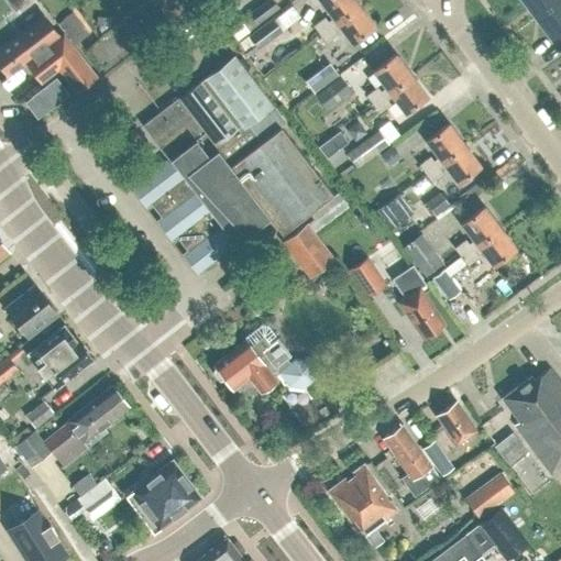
[(266,0),(248,15),(256,28),(281,9),(273,0),(266,0)]
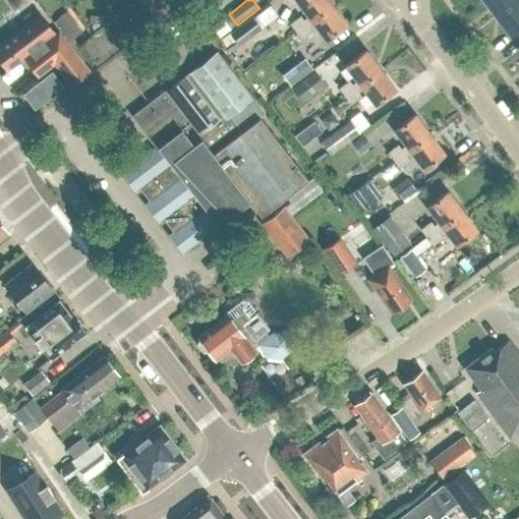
[(296,33),(332,6),(327,0),(298,0),(296,2),(308,17),(304,20),(301,16),(290,24),(296,33)]
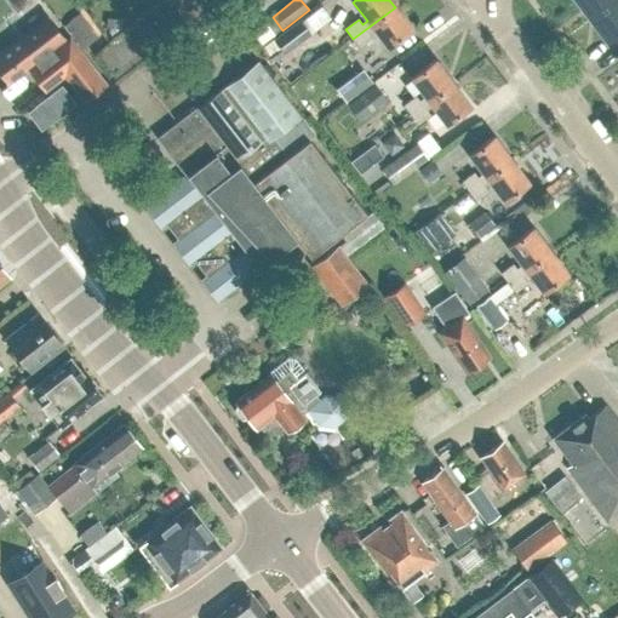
[(574,0),(589,19),(614,0),(574,0)]
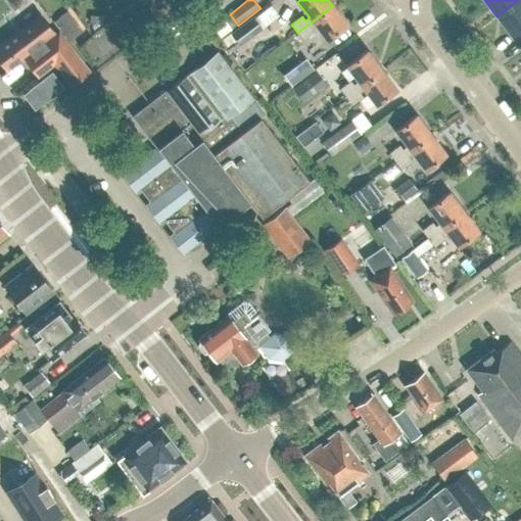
[(520,0),(518,0),(496,16),(512,36),(520,29),(520,0)]
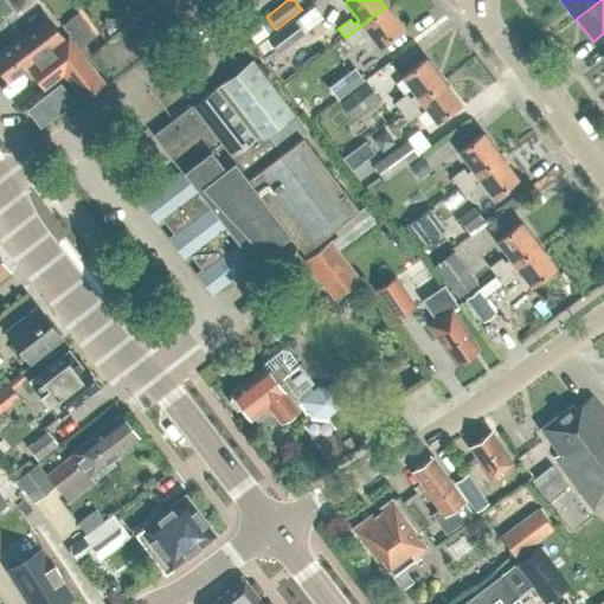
[(403,29),(386,7),(345,38),(352,47),(365,38),(360,33),(366,29),(379,47),(403,29)]
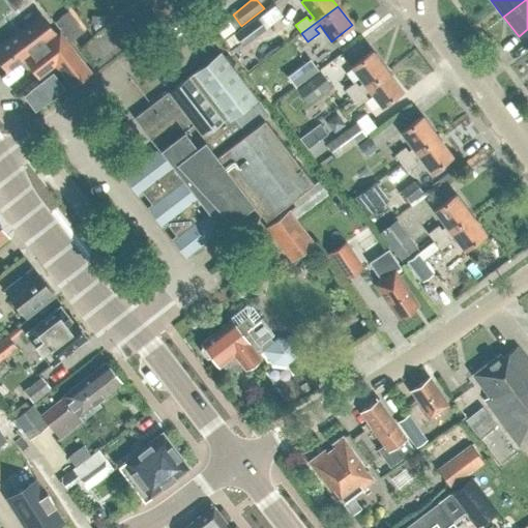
[(240,26),(232,16),(226,21),(216,8),(205,18),(223,39),(240,26)]
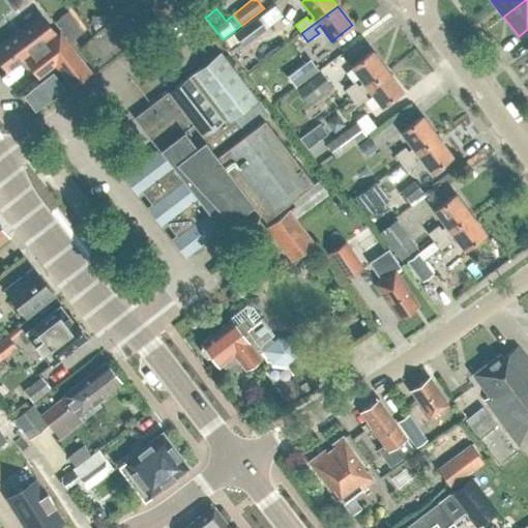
[(40,16),(0,46),(0,62),(7,72),(25,59),(28,63),(39,78),(56,64),(72,86),(90,72),(69,45),(70,45),(83,34),(68,13),(54,25),(60,32),(55,35),(40,16)]
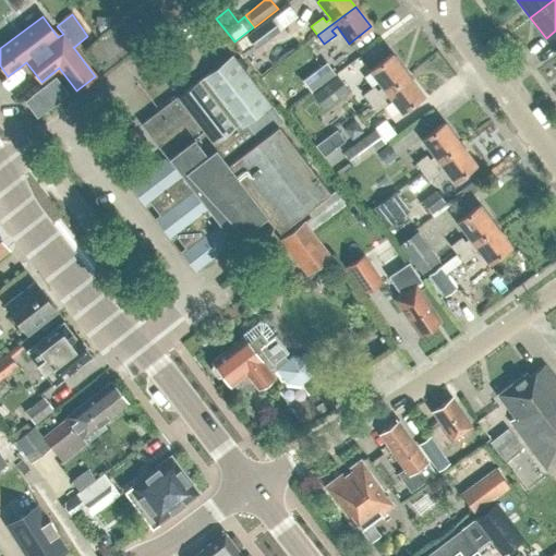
[(111,19),(97,17),(96,25),(110,26),(111,19)]
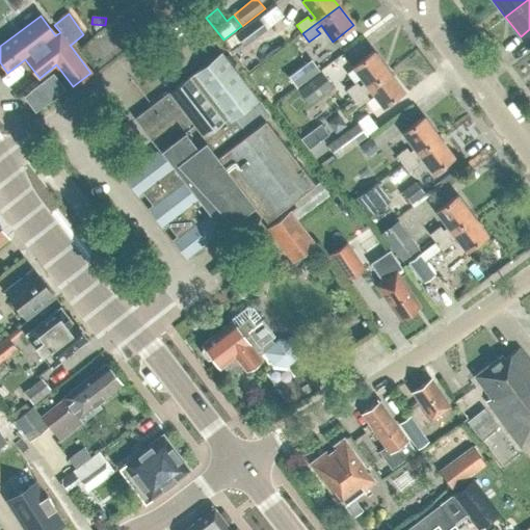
[(266,29),(258,18),(235,35),(244,48),(267,30),(266,29)]
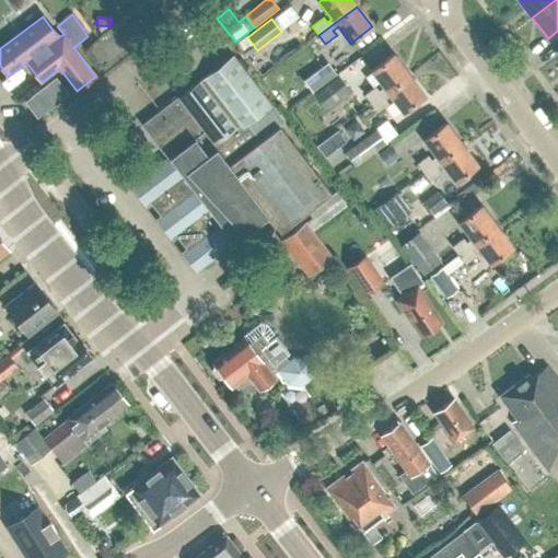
[(257,50),(247,37),(235,46),(245,59),(257,50)]
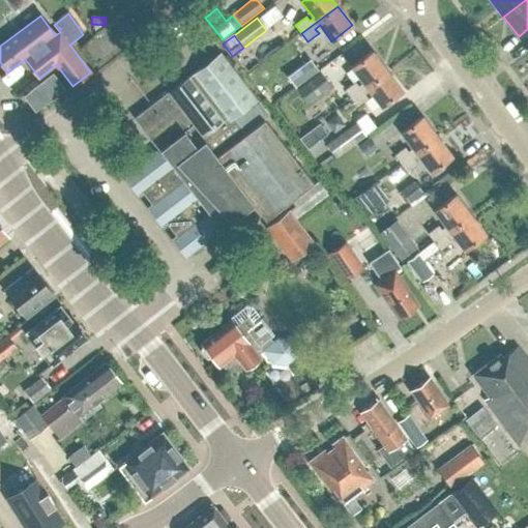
[(351,98),(387,71),(372,52),(351,67),(363,83),(359,87),(356,83),(345,90),(351,98)]
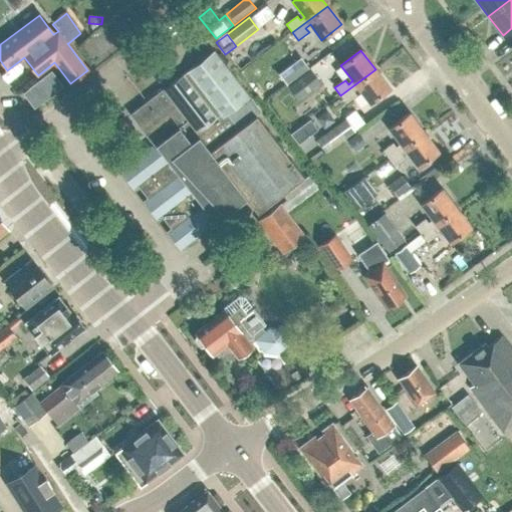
[(155,145),(124,169),(185,246),(217,222),(246,199),(258,214),(305,178),(256,115),(261,112),(214,51),(186,73),(164,90),(132,114),(155,145)]
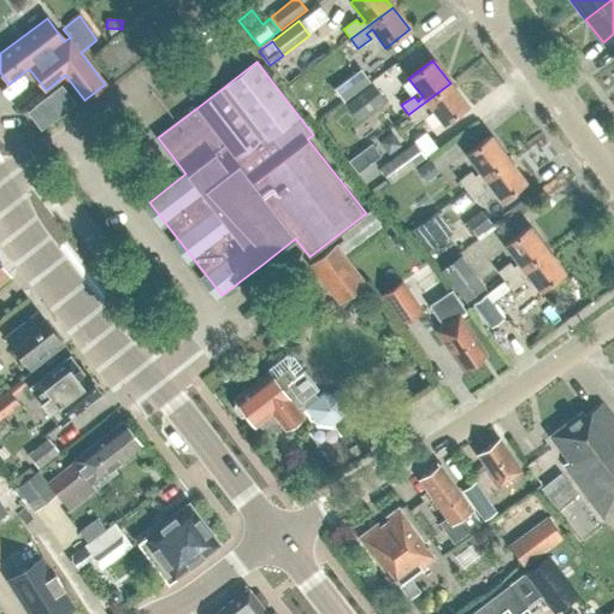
[(346,104),(371,83),(361,70),(335,90),(346,104)]
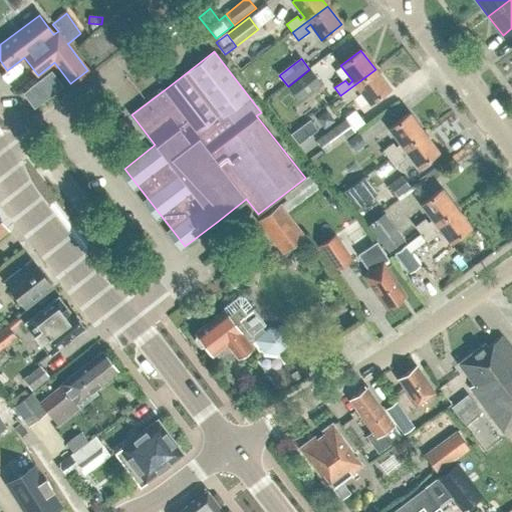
[(390,88),(375,69),(340,95),(346,103),(357,95),(353,91),(358,88),(369,103),(390,88)]
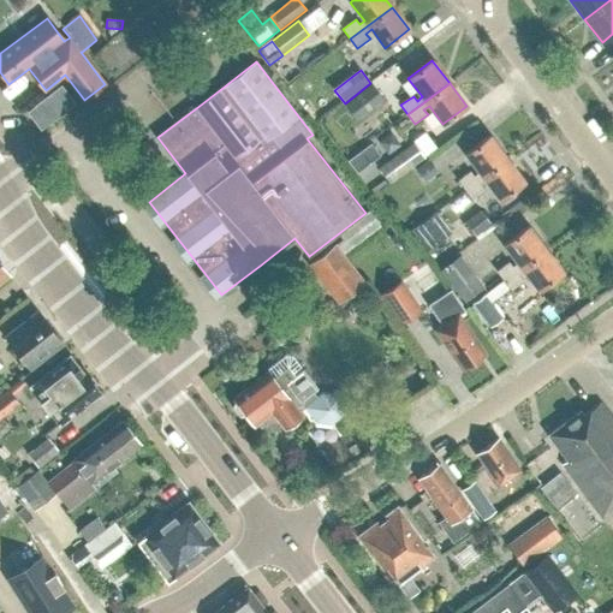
[(372,85),(345,106),(356,121),(384,101),(372,85)]
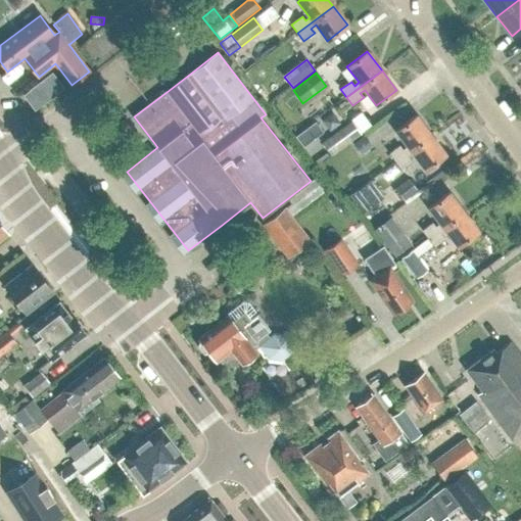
[(33,90),(26,95),(35,107),(61,87),(52,75),(45,80),(39,84),(39,85),(33,90)]
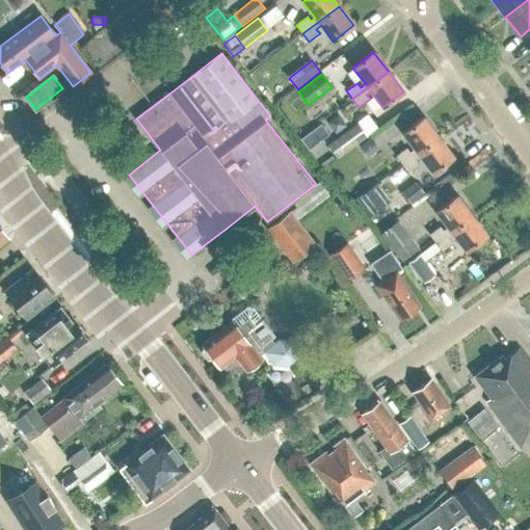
[(396,156),(402,164),(439,137),(423,117),(402,133),(415,150),(409,153),(406,149),(396,156)]
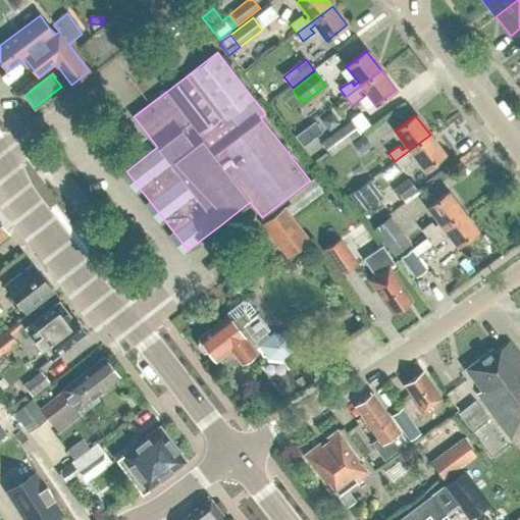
[(330,157),(361,135),(352,121),(321,143),(330,157)]
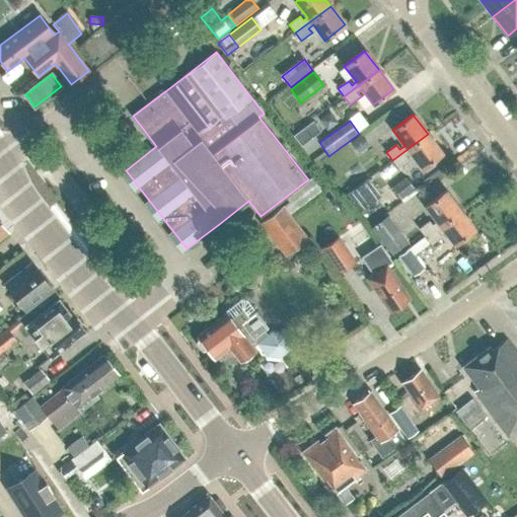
[(302,147),(321,133),(313,122),(294,137),(302,147)]
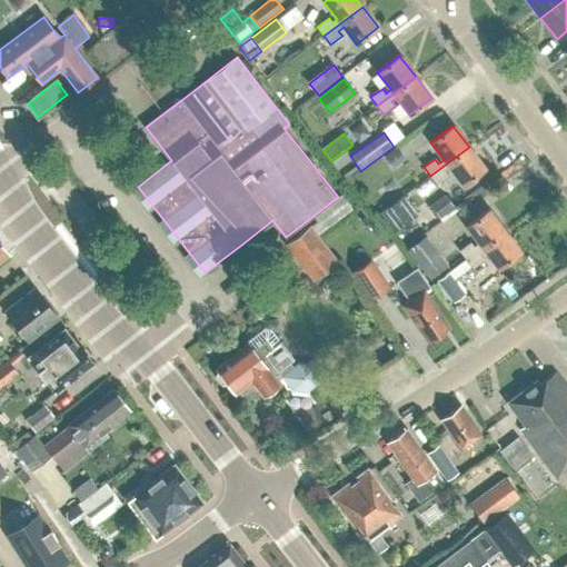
[(485,168),(469,147),(430,176),(437,185),(448,176),(445,171),(450,168),(463,185),(485,168)]
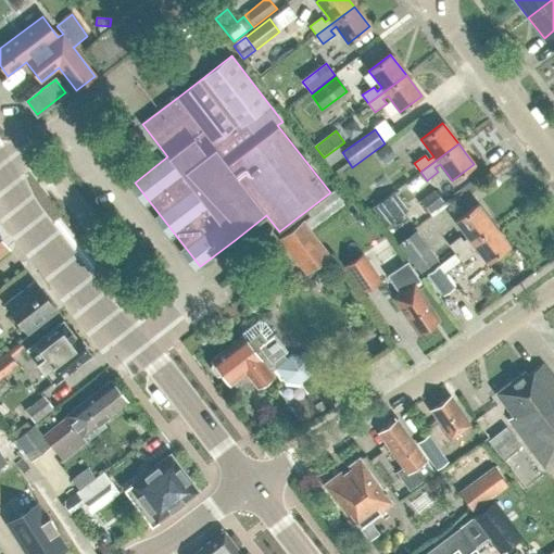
[(385,165),(398,156),(389,145),(376,153),(385,165)]
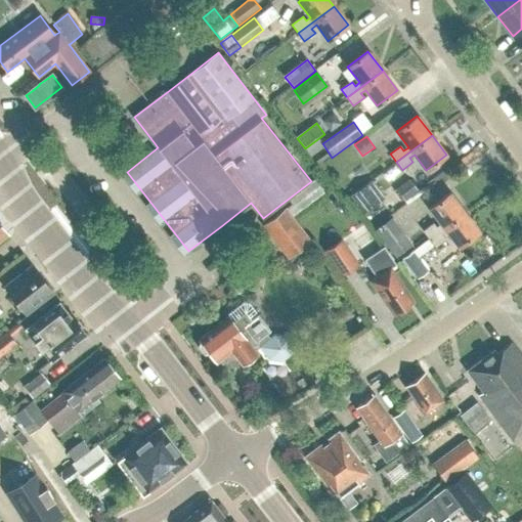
[(291,206),(286,210),(264,226),(277,244),(300,227),(292,218),(322,193),(312,180),(287,201),(291,206)]
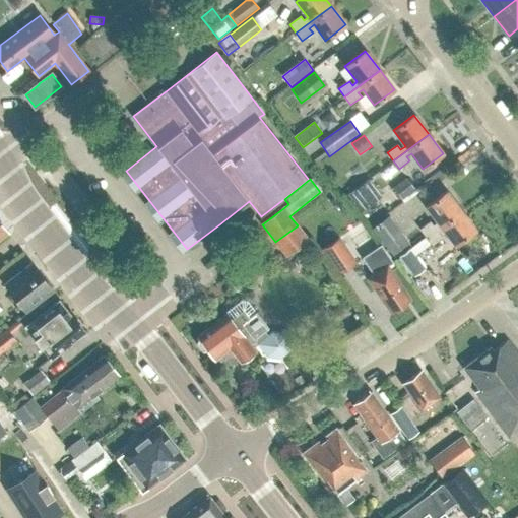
[(391,190),(400,201),(413,191),(405,180),(391,190)]
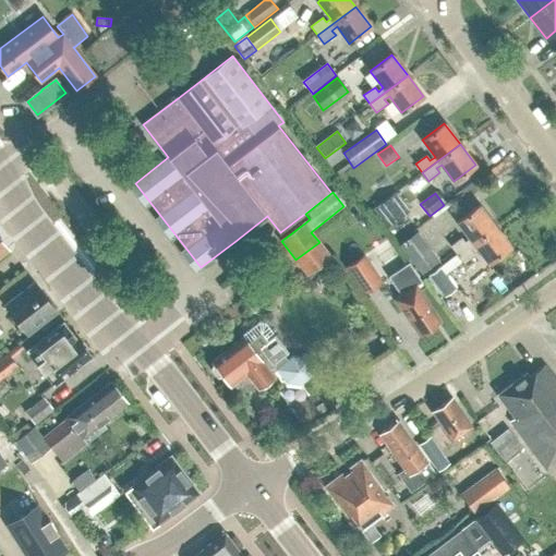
[(450,246),(457,255),(495,227),(479,206),(457,222),(470,239),(466,242),(461,238),(450,246)]
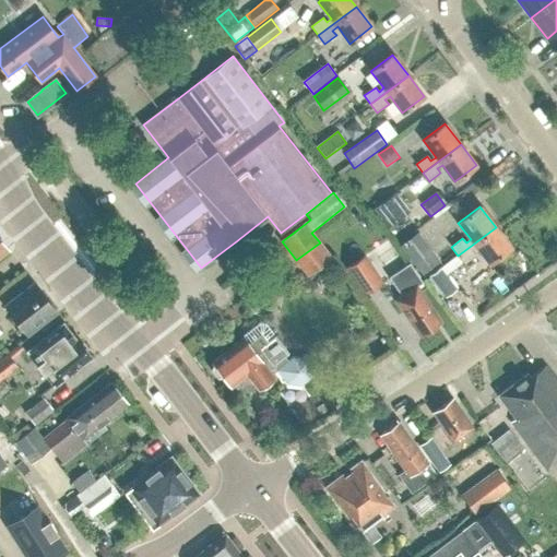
[(511,248),(496,227),(458,256),(464,263),(475,256),(472,251),(477,247),(489,264),(511,248)]
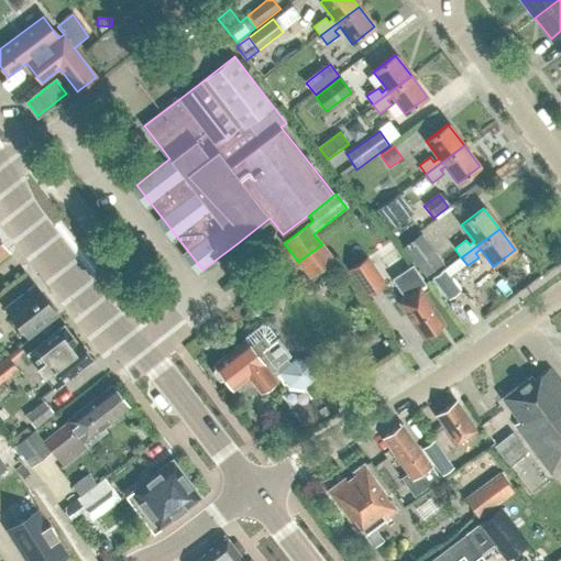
[(444,263),(441,260),(422,234),(403,249),(425,277),(444,263)]
